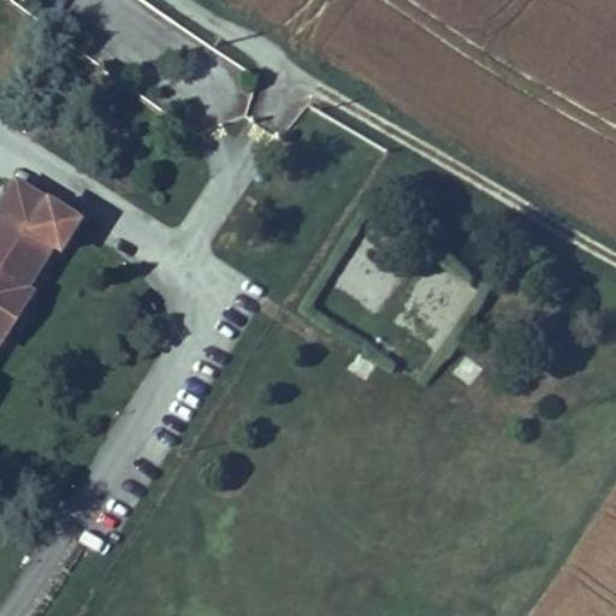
[(0,389),(9,377),(12,379),(23,363),(18,360),(30,343),(35,345),(46,329),(42,325),(70,282),(75,284),(94,256),(34,217),(0,268),(0,389)]
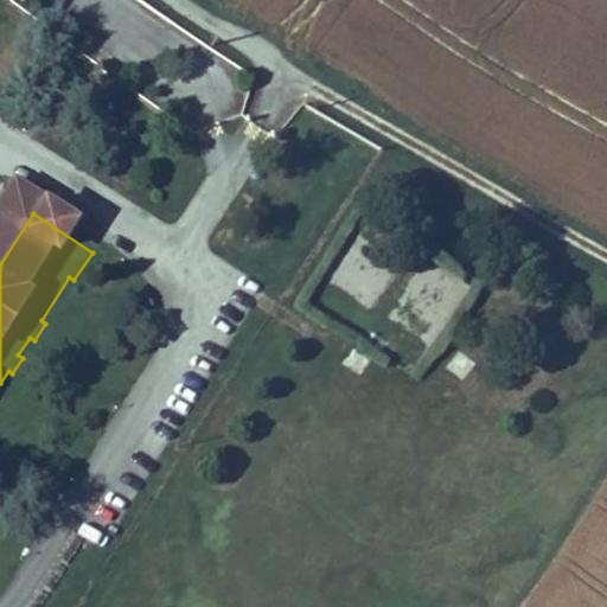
[(357,301),(393,315),(420,248),(357,222),(334,276),(362,288),(357,301)]
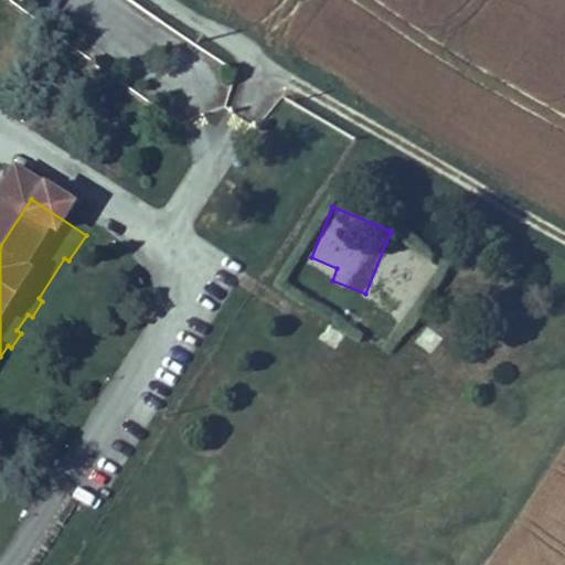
[(396,227),(363,301),(408,321),(440,247),(396,227)]
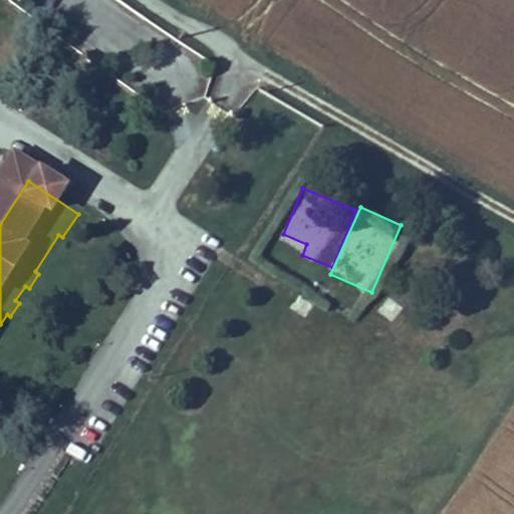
[(38,274),(62,237),(58,235),(35,271),(38,274)]
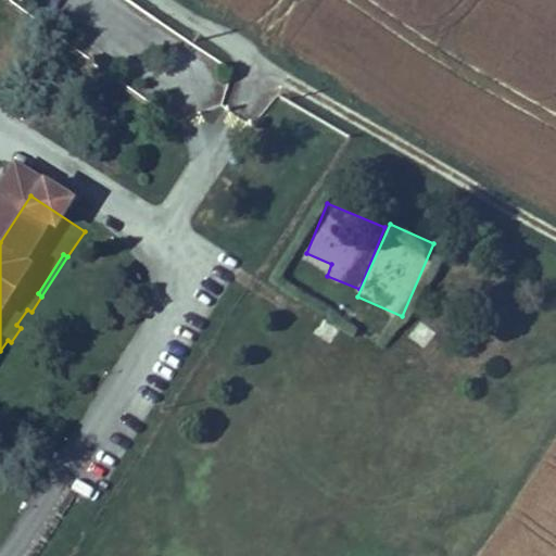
[(21,328),(32,312),(27,310),(16,325),(21,328)]
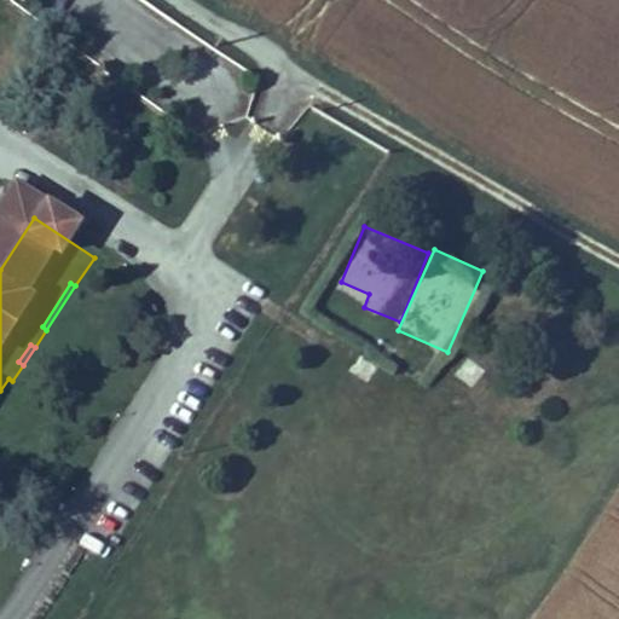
[(359,354),(350,371),(369,383),(379,366),(359,354)]
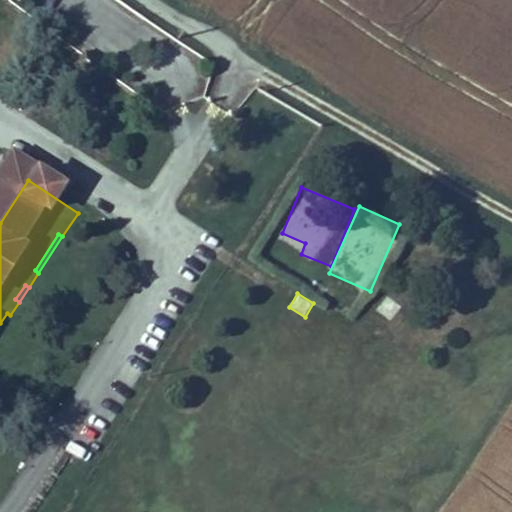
[(386,295),(376,310),(391,320),(401,305),(386,295)]
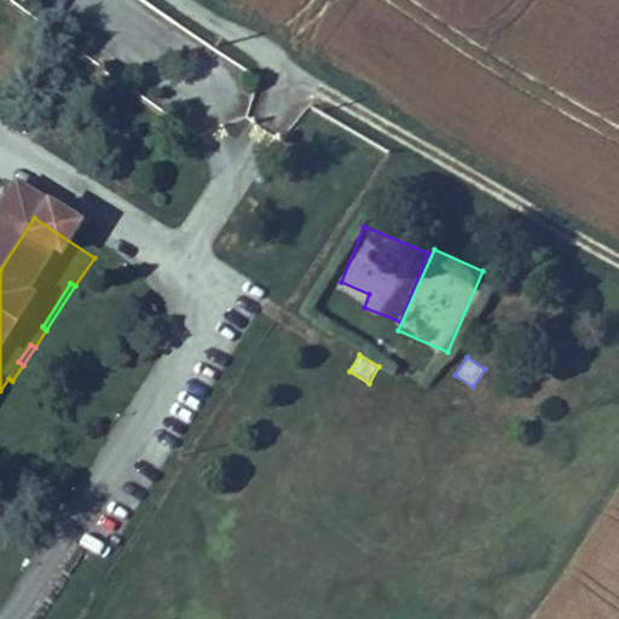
[(0,400),(12,381),(9,379),(0,391),(0,400)]
